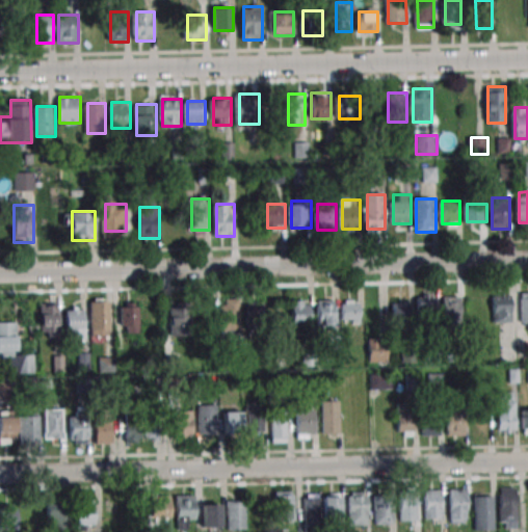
[(513,292),(496,292),(496,322),(513,322),(513,292)]
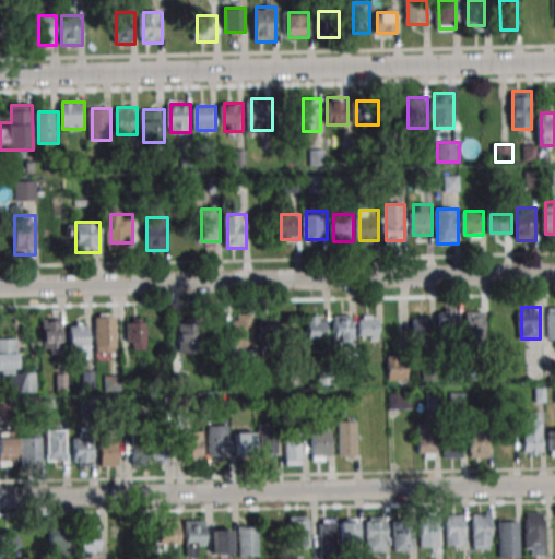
[(443,330),(460,330),(460,310),(443,310),(443,330)]
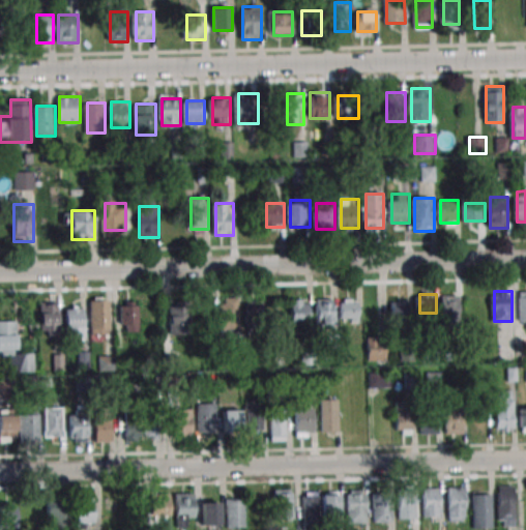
[(461,295),(444,295),(444,316),(461,316),(461,295)]
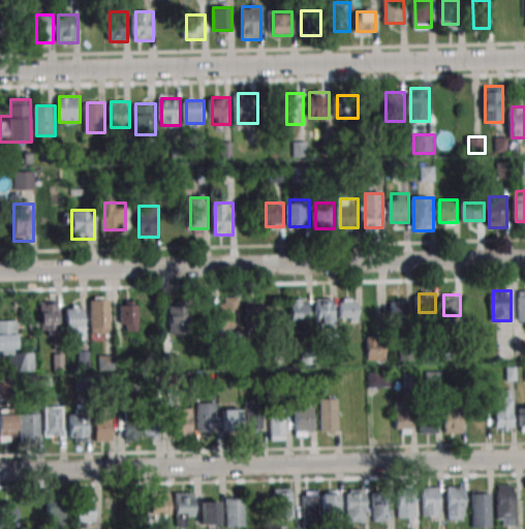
[(93,334),(111,334),(111,298),(93,298),(93,334)]
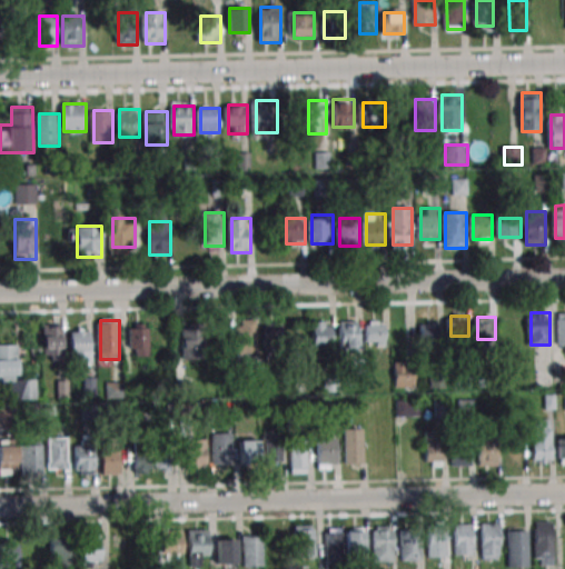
[(259,353),(259,320),(238,320),(238,353),(259,353)]
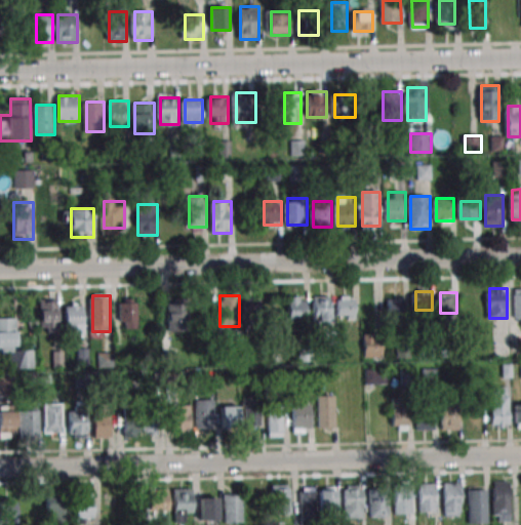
[(290,296),(290,319),(309,319),(309,296),(290,296)]
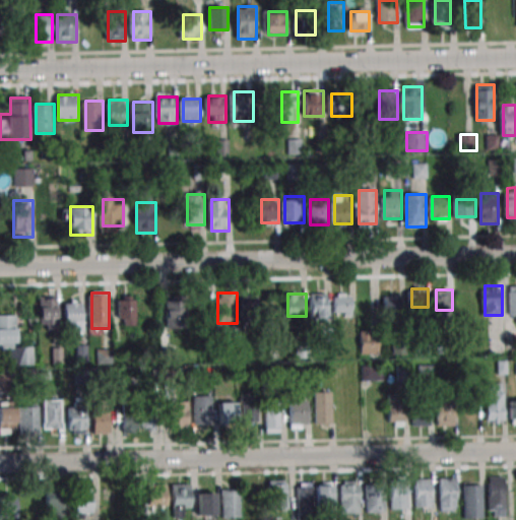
[(329,316),(329,294),(312,294),(312,316),(329,316)]
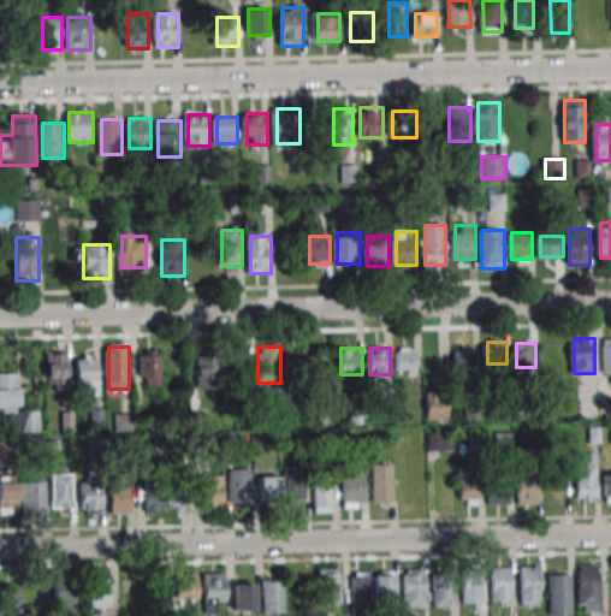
[(399,373),(419,373),(419,348),(399,348),(399,373)]
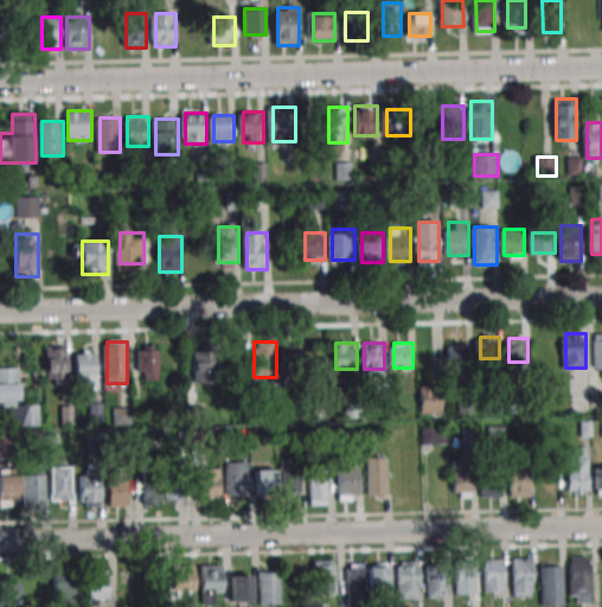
[(306,344),(285,344),(285,375),(306,375),(306,344)]
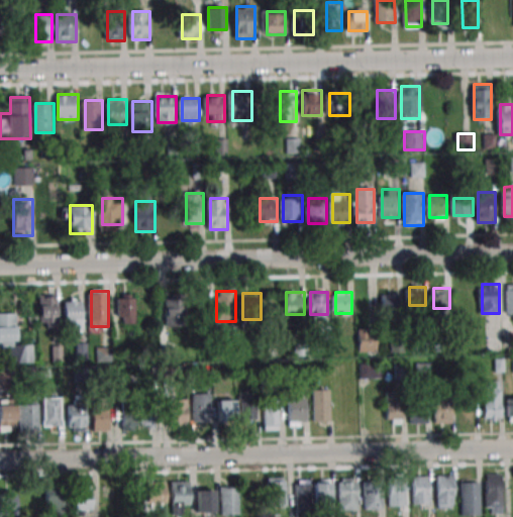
[(402,293),(385,293),(385,312),(402,312),(402,293)]
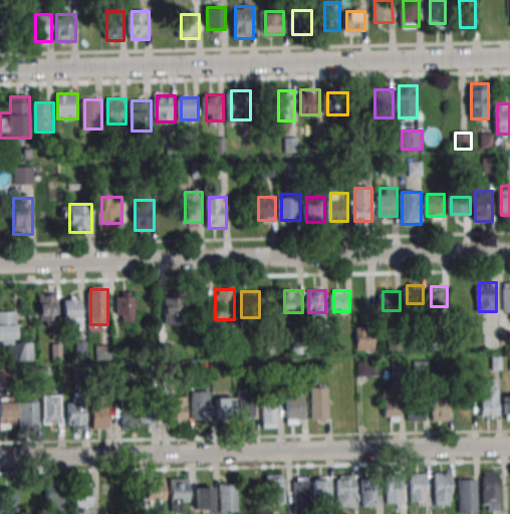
[(58,325),(58,292),(41,292),(41,325),(58,325)]
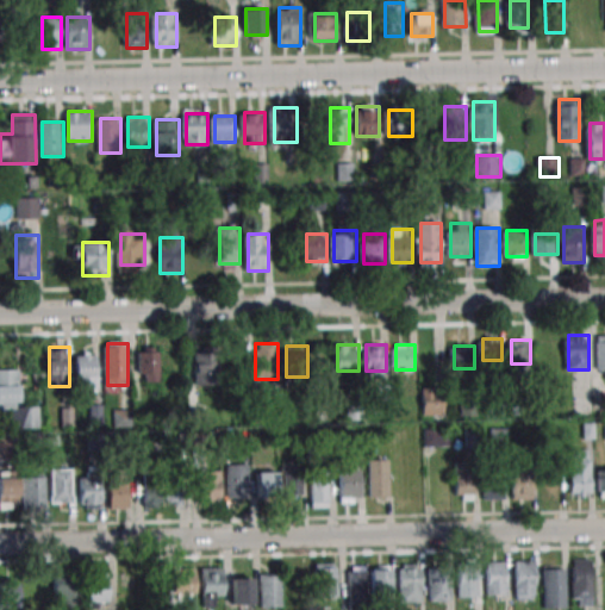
[(139,380),(161,381),(161,348),(139,348),(139,380)]
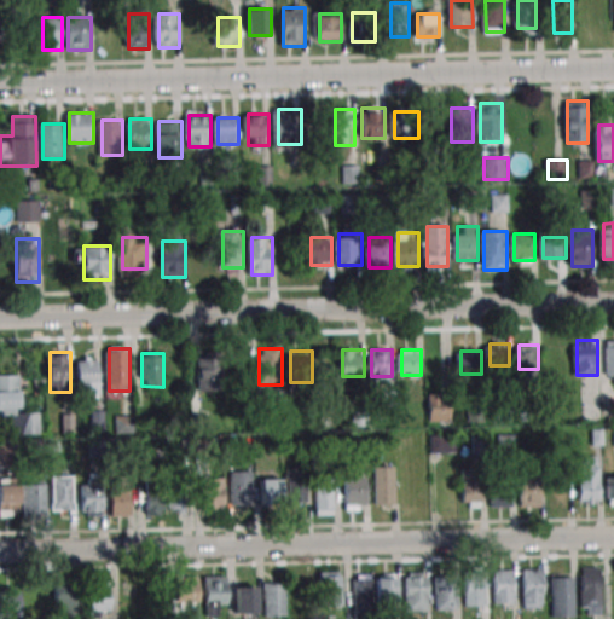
[(224,391),(224,358),(200,358),(200,391),(224,391)]
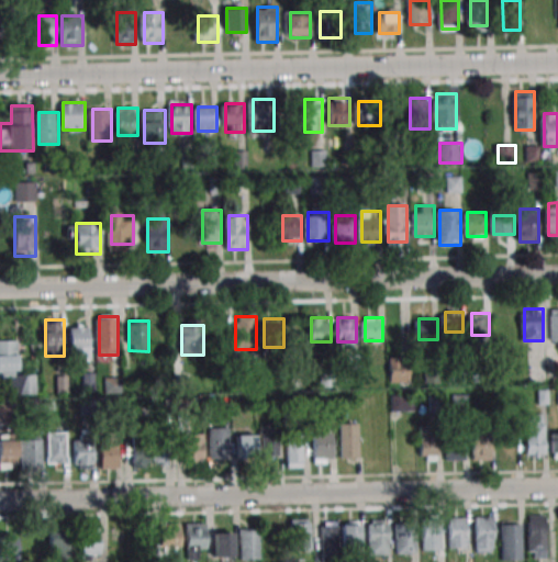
[(92,357),(92,326),(73,326),(73,357),(92,357)]
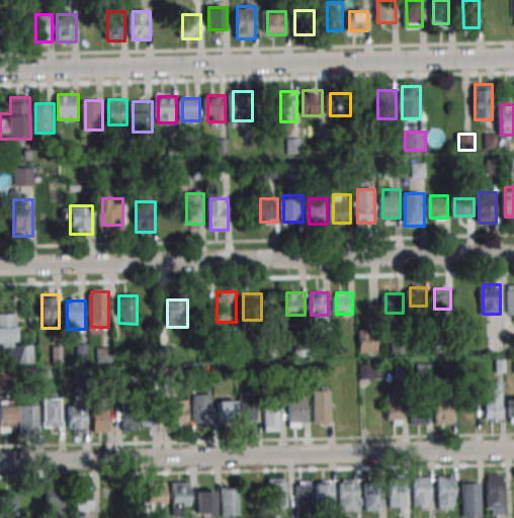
[(0,313),(0,363),(35,363),(35,344),(18,345),(17,313),(0,313)]
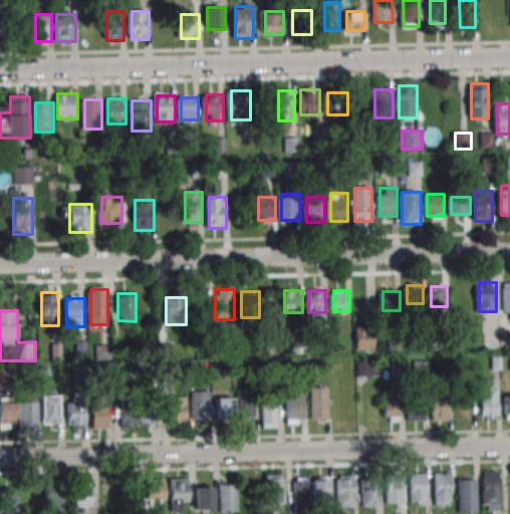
[(376,349),(376,327),(357,327),(357,349),(376,349)]
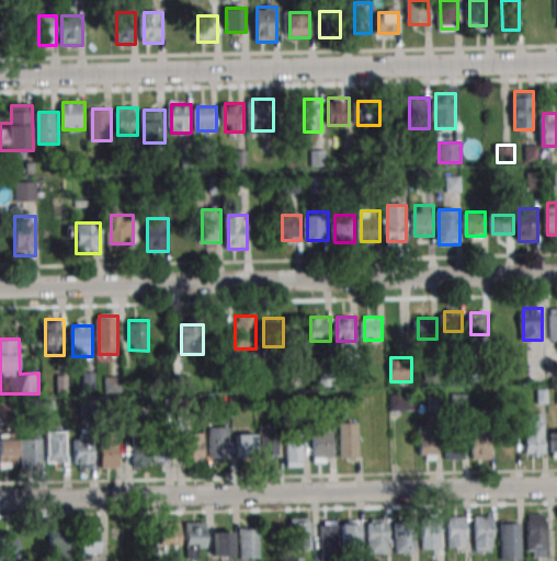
[(415,395),(393,395),(393,410),(415,411),(415,395)]
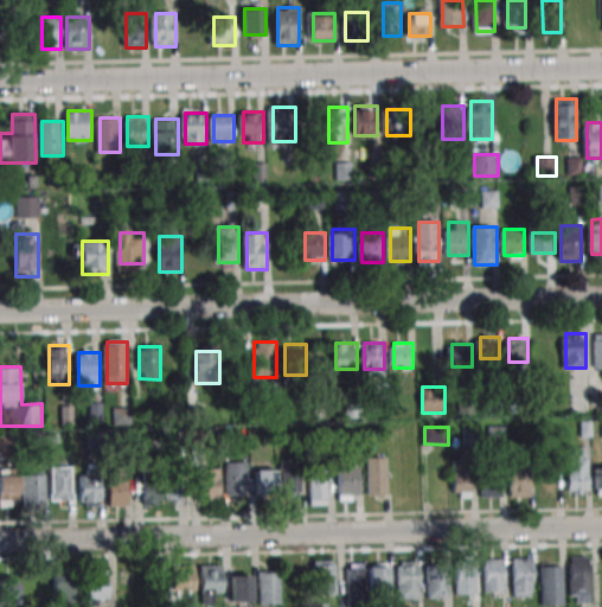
[(570,447),(570,494),(589,494),(589,447),(570,447)]
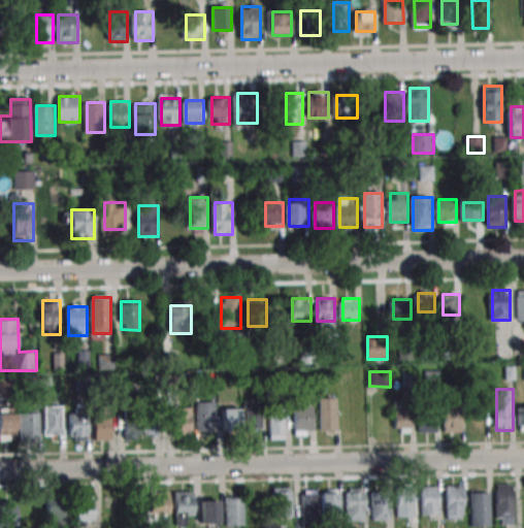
[(339,397),(323,397),(323,431),(339,431),(339,397)]
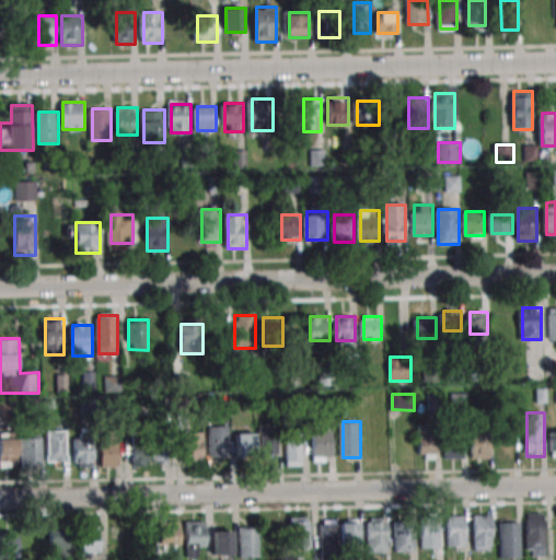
[(280,455),(280,424),(262,424),(262,455),(280,455)]
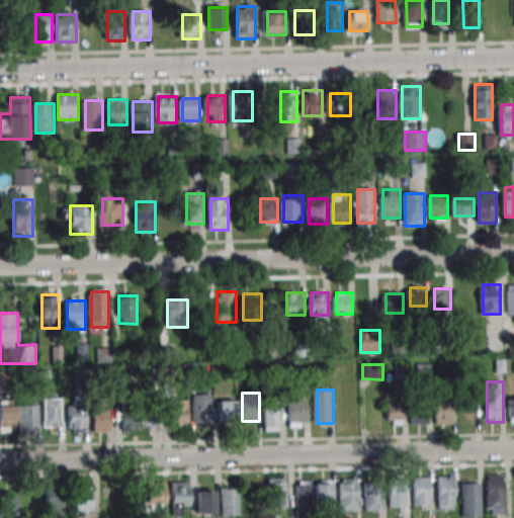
[(213,395),(194,395),(194,423),(213,423),(213,395)]
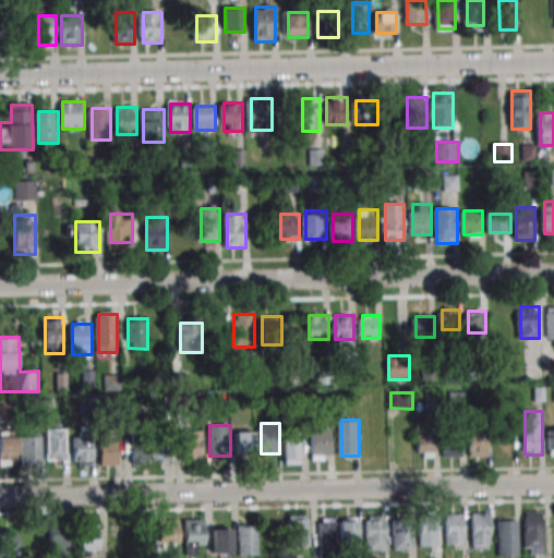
[(420,426),(420,457),(436,457),(436,426),(420,426)]
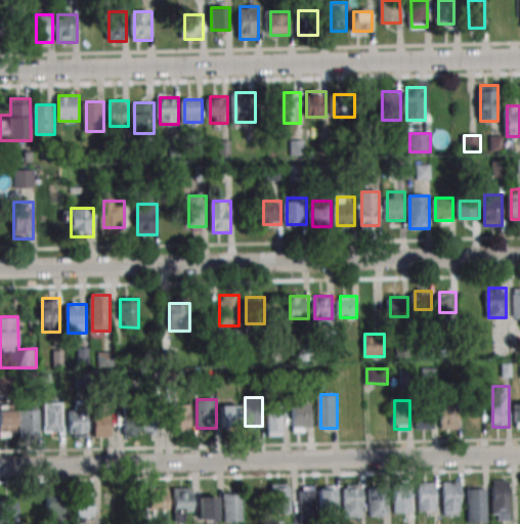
[(65,403),(47,403),(47,433),(65,433),(65,403)]
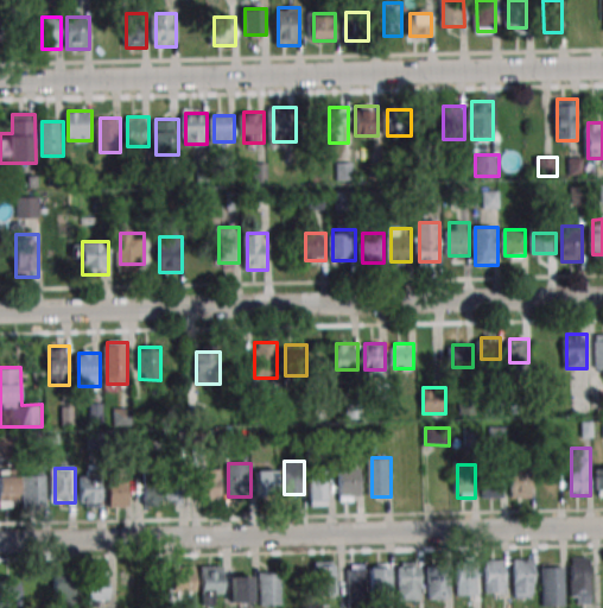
[(342,492),(361,492),(361,468),(342,468),(342,492)]
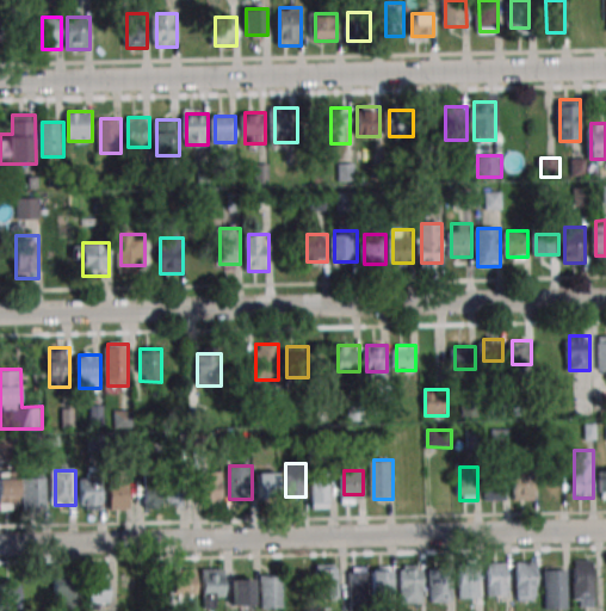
[(223,504),(223,471),(202,471),(202,504),(223,504)]
